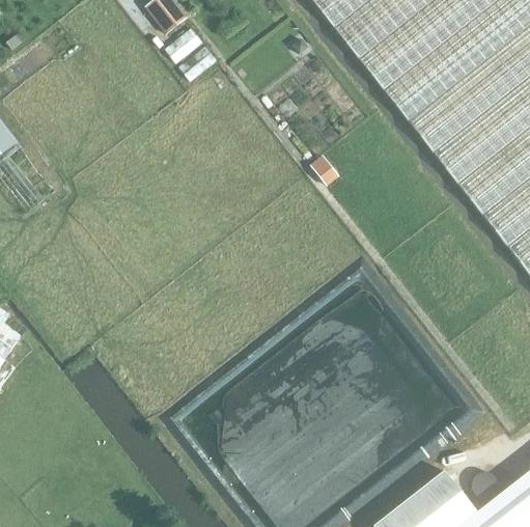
[(152,0),(146,4),(167,31),(182,20),(182,19),(166,0),(152,0)]
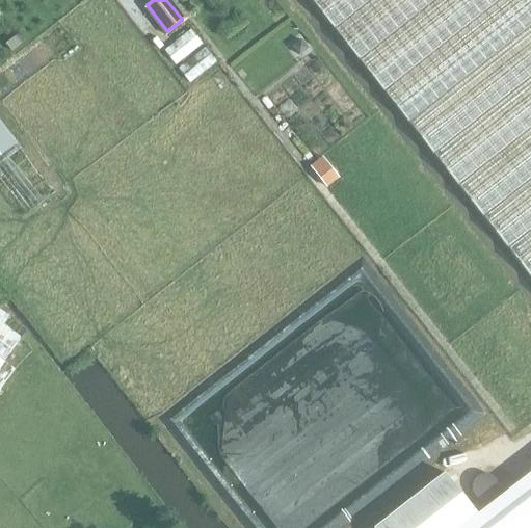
[(314,0),(530,274),(530,0),(314,0)]
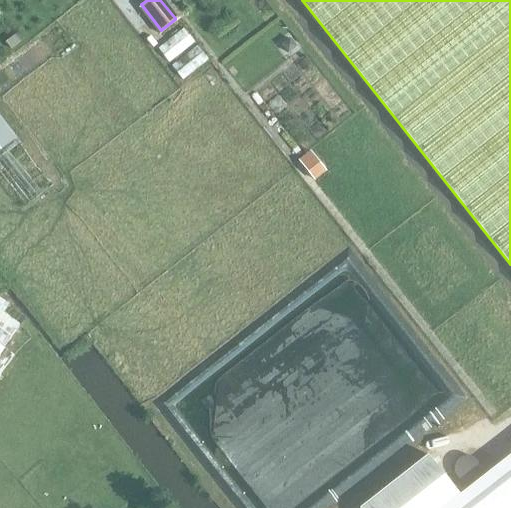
[(17,30),(7,38),(12,45),(23,37),(17,30)]
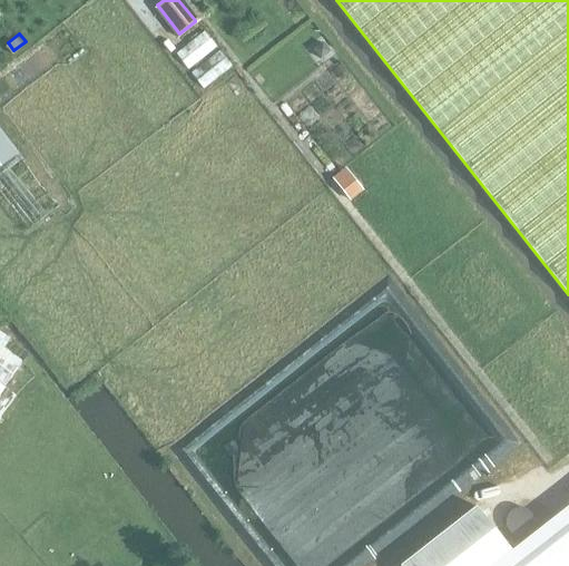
[(0,196),(26,231),(61,203),(0,124),(0,196)]
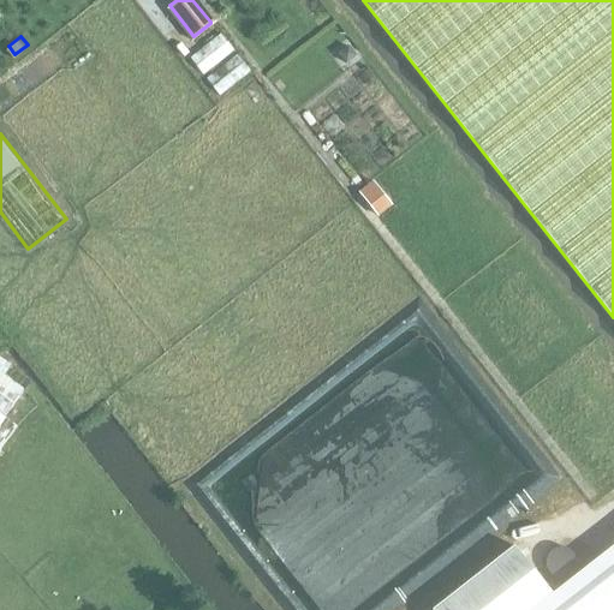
[(386,191),(370,203),(379,213),(394,202),(386,191)]
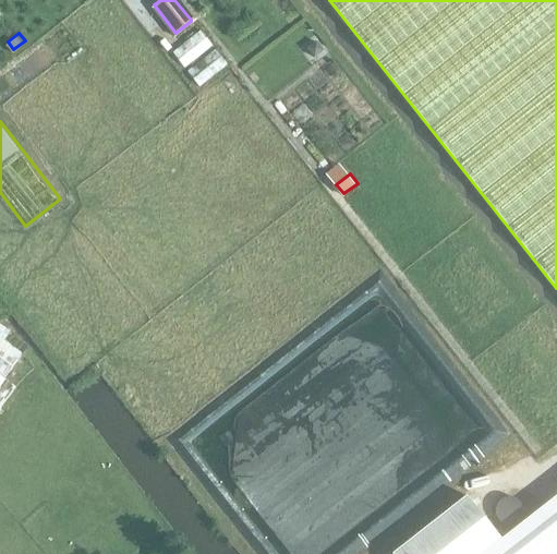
[(0,407),(16,385),(5,376),(28,341),(0,321),(0,407)]
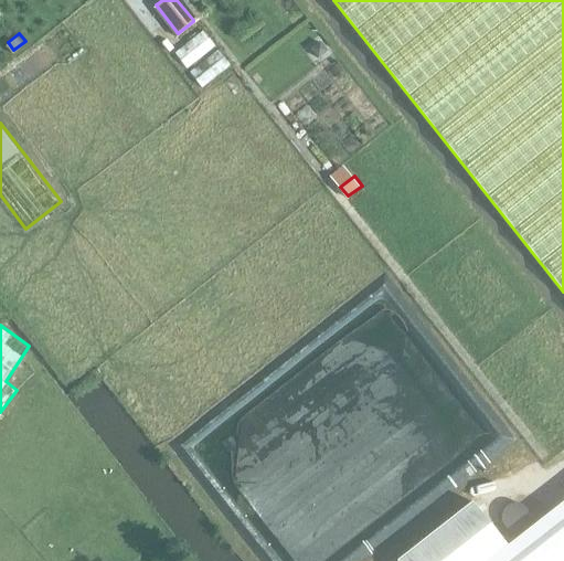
[(563,499),(509,543),(474,499),(398,558),(400,560),(563,560),(563,499)]
